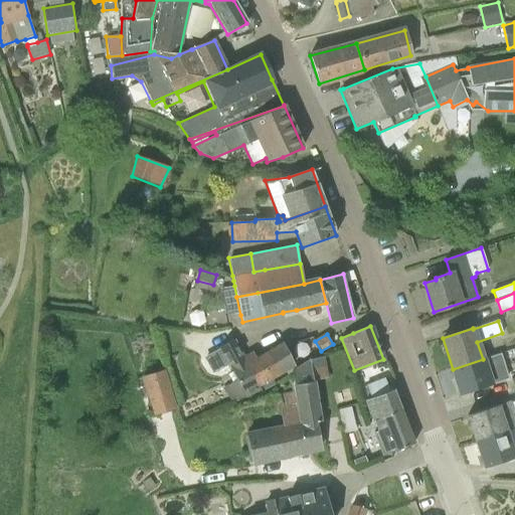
[(260,386),(259,386),(243,356),(234,339),(216,349),(218,352),(204,360),(212,375),(228,366),(237,380),(222,387),(231,403),(245,396),(246,398),(261,389),(260,386)]
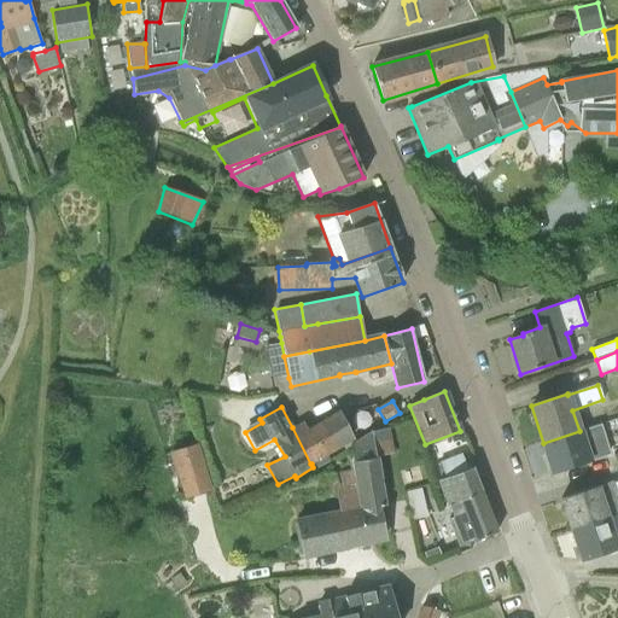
[(312,464),(354,439),(338,410),(307,429),(302,421),(292,427),(310,464),(312,464)]
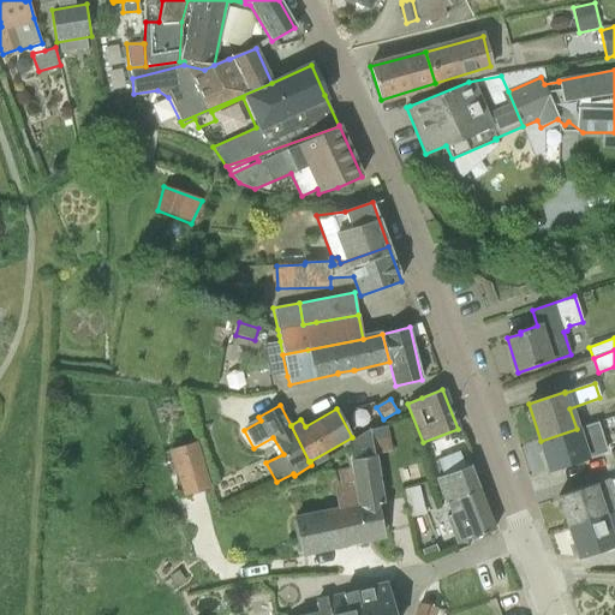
[(363,507),(377,505),(377,503),(382,502),(374,455),(389,452),(386,427),(372,429),(348,442),(363,507)]
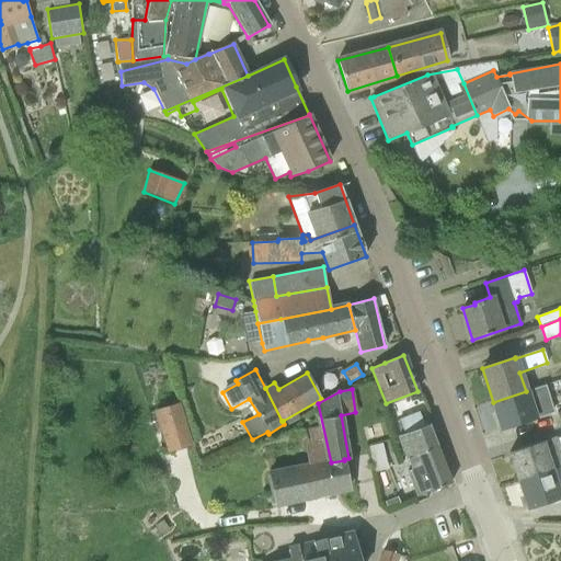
[(502,430),(535,420),(535,419),(547,414),(542,400),(530,404),(526,391),(493,402),(502,430)]
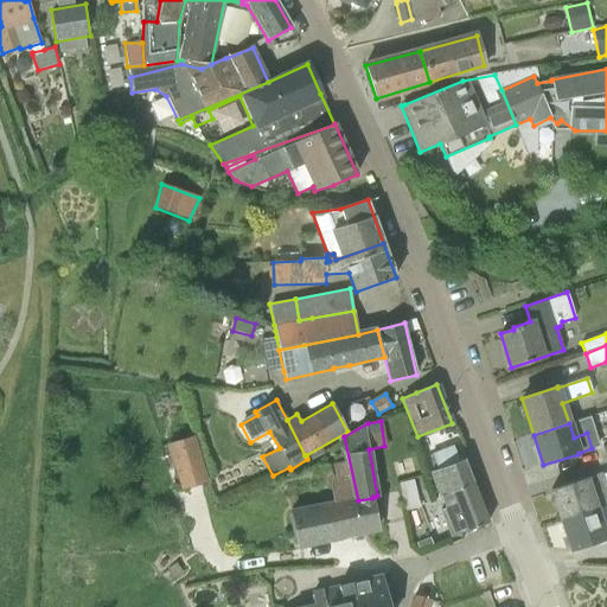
[(167,443),(181,491),(209,481),(195,435),(167,443)]
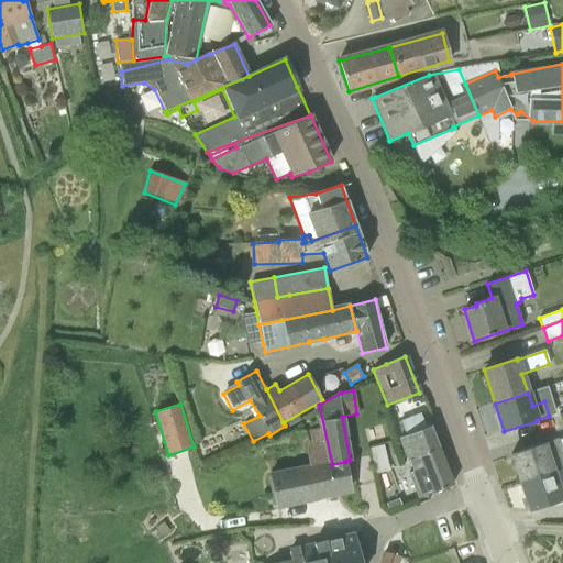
[(345,462),(332,464),(319,405),(318,406),(321,428),(290,433),(293,448),(306,445),(309,467),(269,475),(276,505),(351,488),(345,462)]
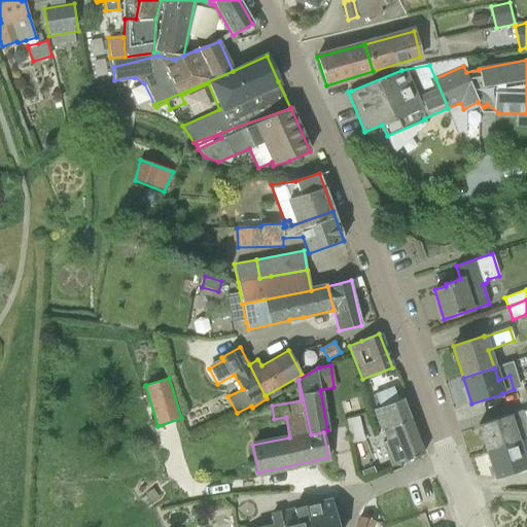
[(365,382),(367,389),(375,387),(373,380),(365,382)]
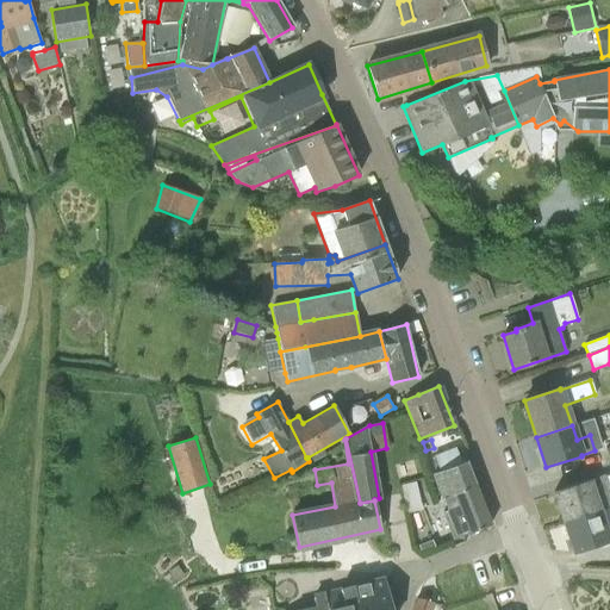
[(441,473),(433,477),(441,497),(474,485),(465,461),(461,464),(455,448),(434,456),(441,473)]
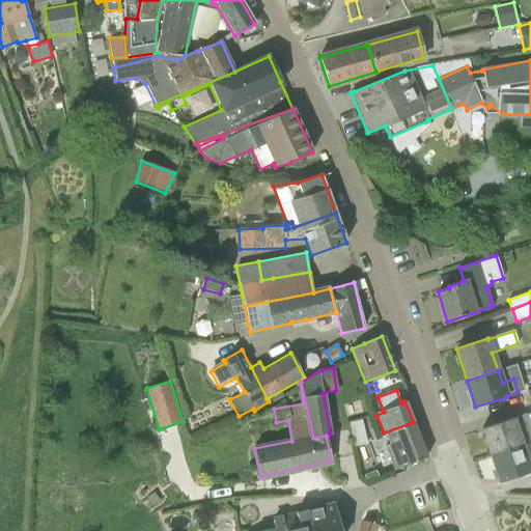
[(492,456),(522,447),(521,445),(530,442),(530,414),(527,416),(526,414),(512,418),(482,428),(492,456)]
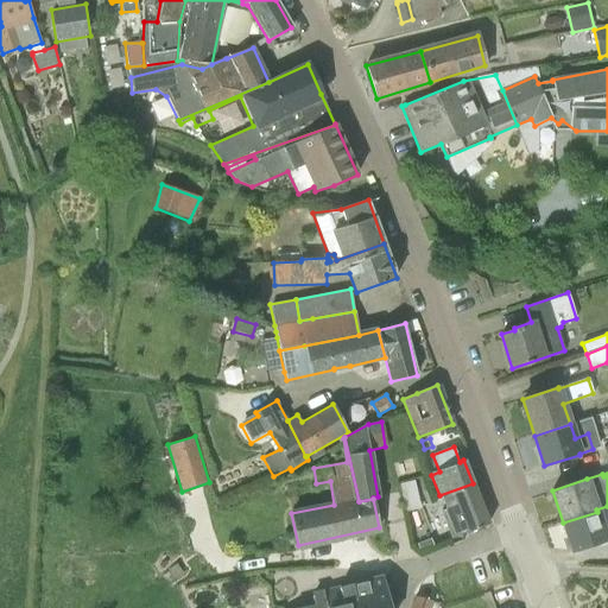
[(417,499),(413,483),(400,486),(404,501),(417,499)]
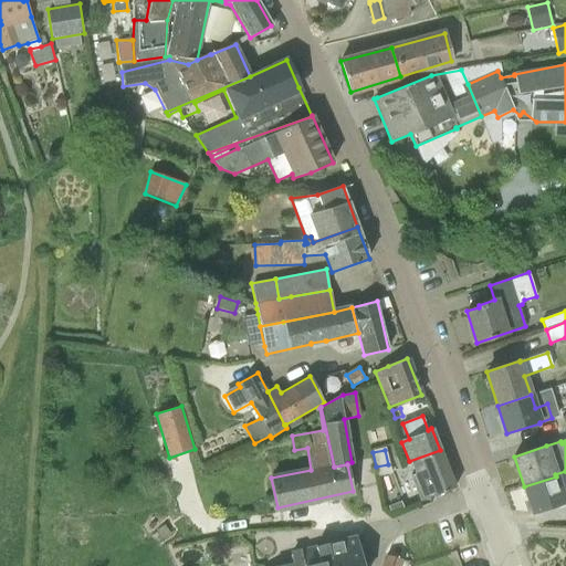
[(421,501),(456,488),(440,450),(409,461),(415,477),(412,478),(421,501)]
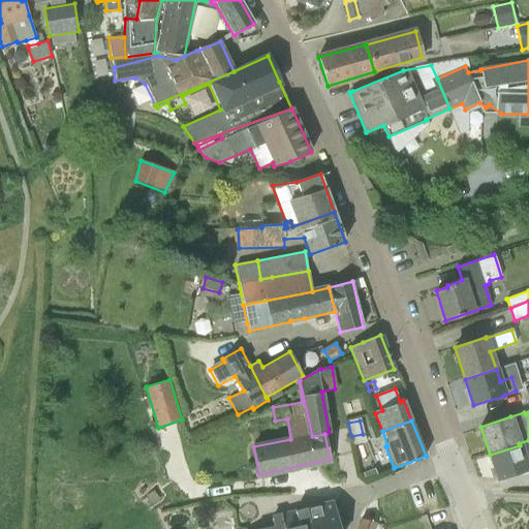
[(498,480),(528,470),(528,469),(528,455),(524,457),(520,445),(490,455),(498,480)]
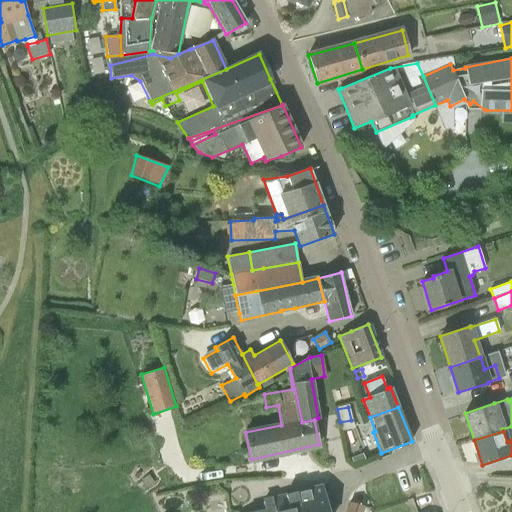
[(300,491),(305,511),(329,511),(322,486),(300,491)]
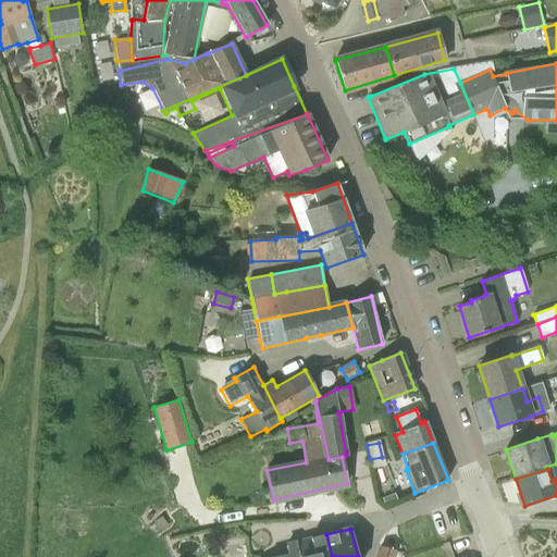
[(332,556),(326,534),(312,537),(316,553),(308,556),(332,556)]
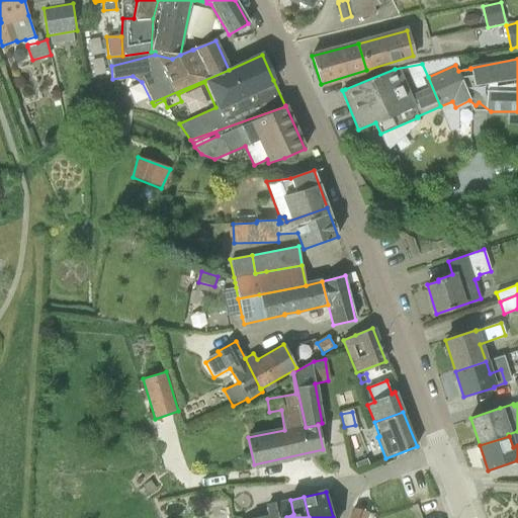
[(286,517),(293,514),(290,500),(266,507),(268,516),(260,517),(286,517)]
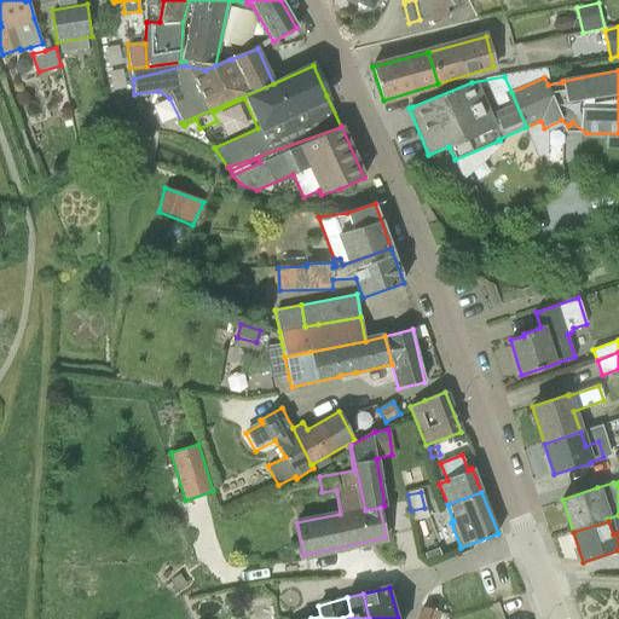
[(418,618),(435,618),(439,612),(423,607),(418,618)]
